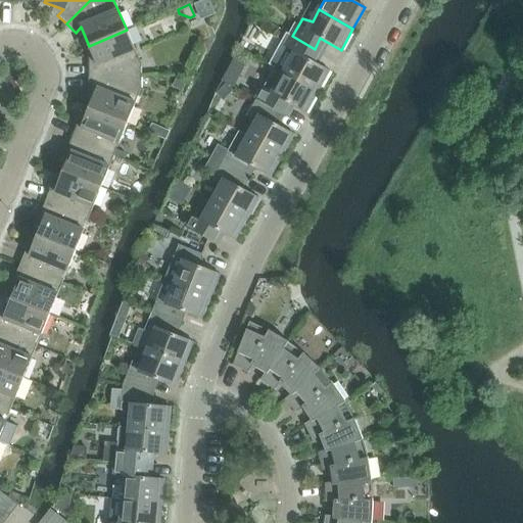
[(89,77),(141,77),(141,64),(127,30),(89,46),(97,64),(89,64),(89,77)]
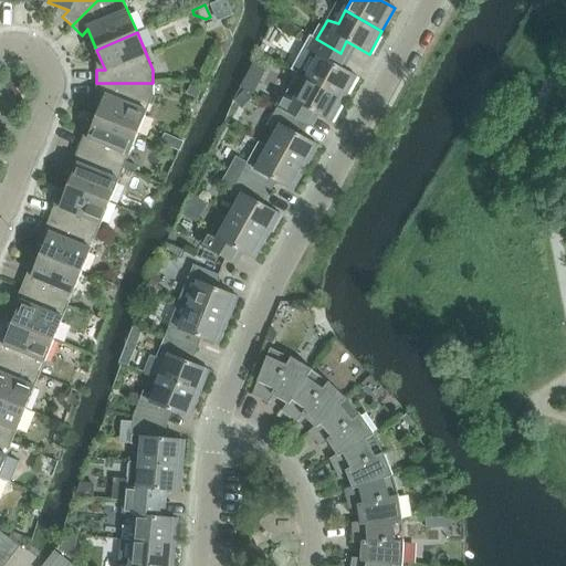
[(307,80),(344,100),(357,76),(334,64),(341,53),(316,39),(305,59),(314,66),(307,80)]
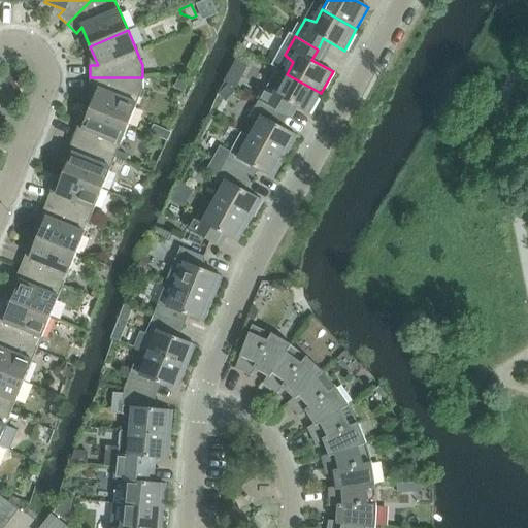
[(321,93),(287,74),(277,69),(269,83),(259,101),(282,113),(288,103),(308,114),(321,93)]
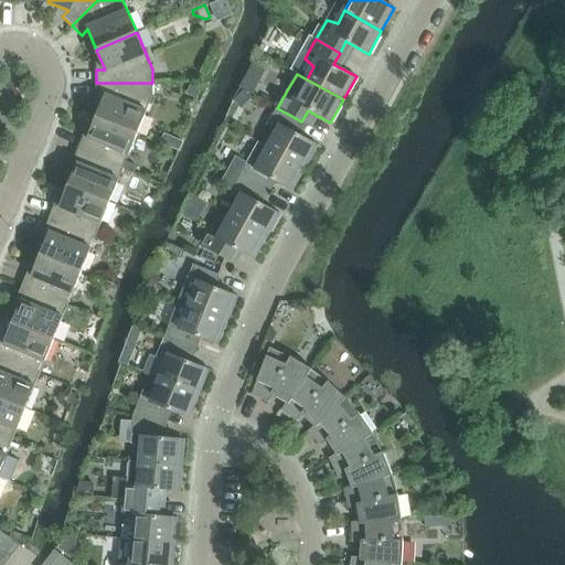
[(96,117),(138,134),(153,96),(152,83),(96,83),(96,97),(105,97),(96,117)]
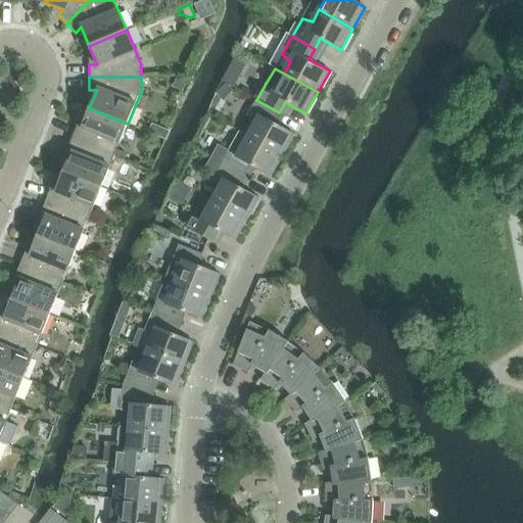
[(274,123),(279,112),(256,100),(247,117),(255,125),(248,137),(282,155),(294,134),(274,123)]
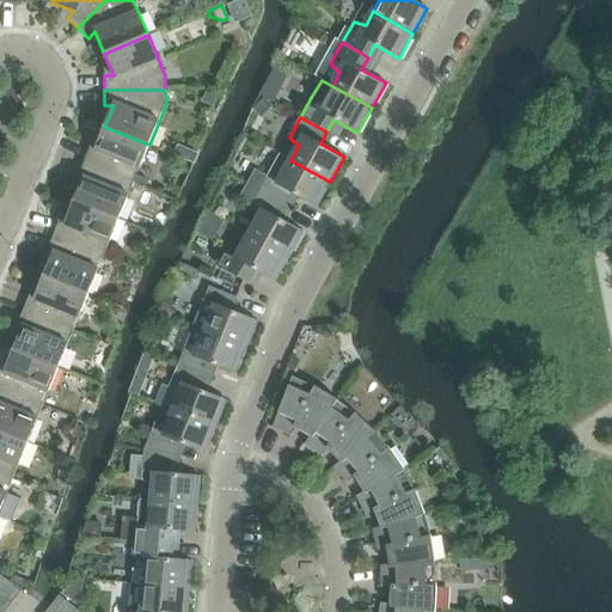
[(84,161),(134,182),(150,145),(104,127),(98,142),(93,140),(84,161)]
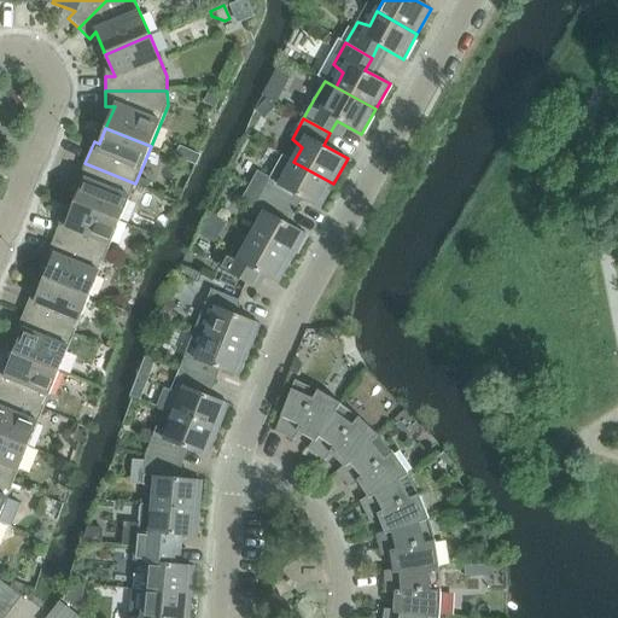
[(333,184),(293,162),(286,176),(273,172),(262,193),(289,208),(295,196),(320,209),(333,184)]
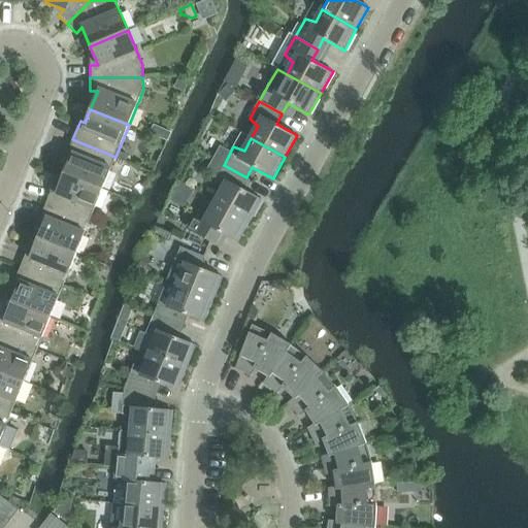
[(64,173),(102,189),(116,157),(72,139),(65,158),(69,160),(64,173)]
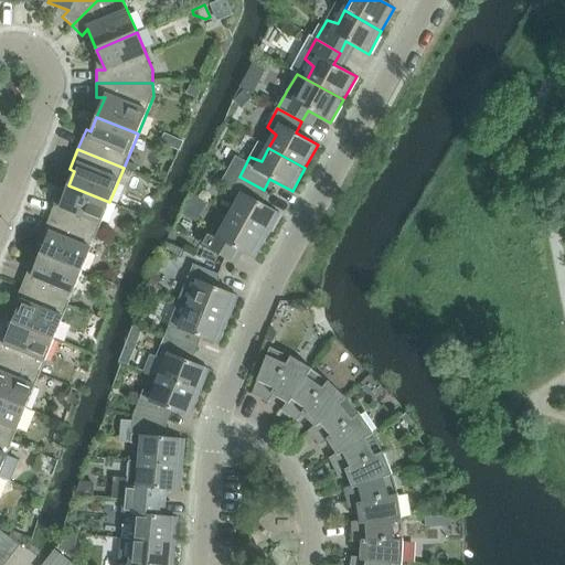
[(231,216),(267,237),(279,214),(257,201),(264,190),(240,177),(228,195),(237,203),(231,216)]
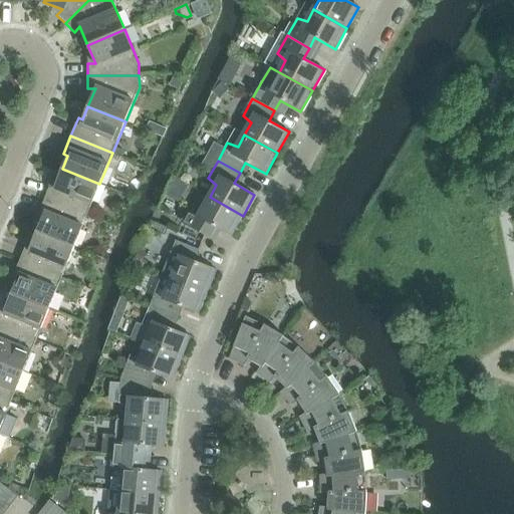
[(52,180),(45,198),(87,216),(99,184),(62,169),(57,182),(52,180)]
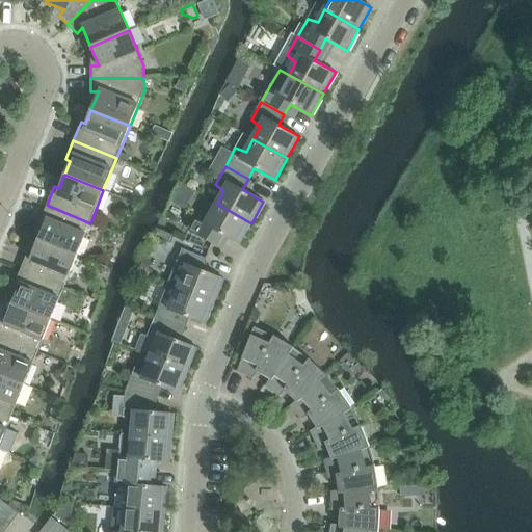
[(251,223),(217,204),(210,216),(200,213),(189,231),(212,243),(218,233),(239,244),(251,223)]
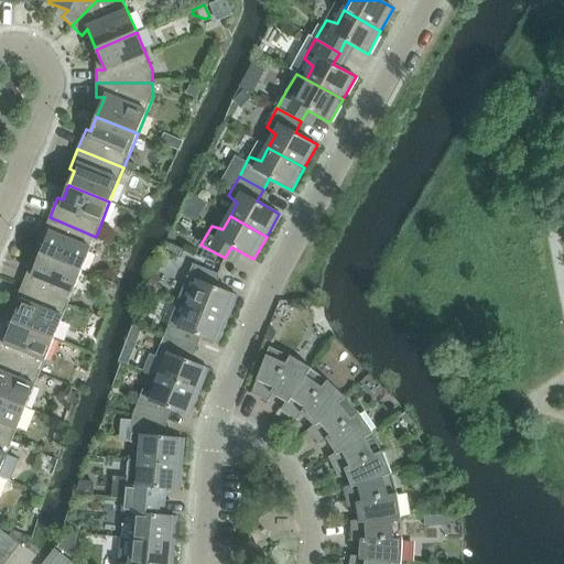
[(46,240),(41,253),(82,271),(96,237),(50,217),(41,238),(46,240)]
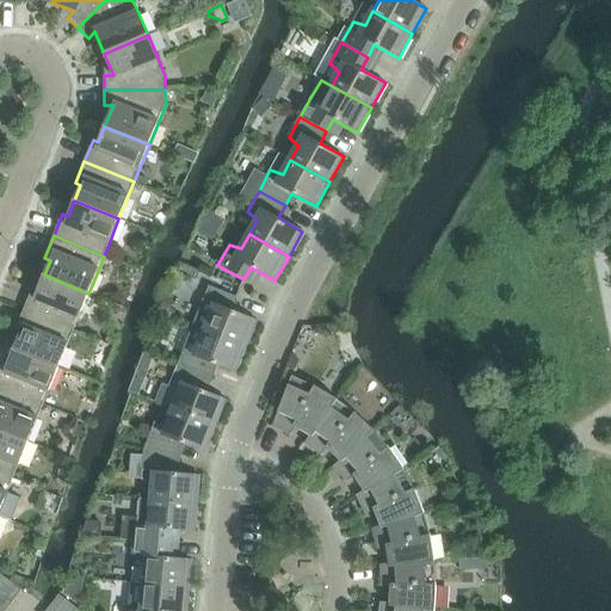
[(32,289),(24,310),(73,331),(88,294),(44,275),(37,290),(32,289)]
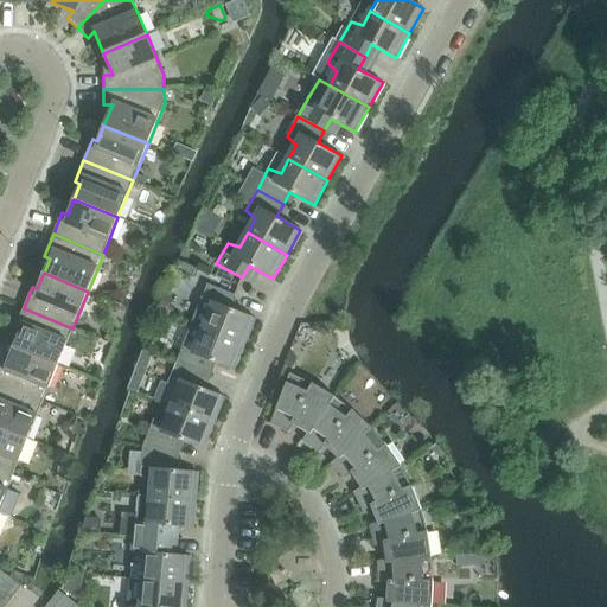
[(235,295),(208,285),(198,306),(209,313),(203,328),(246,345),(255,318),(230,308),(235,295)]
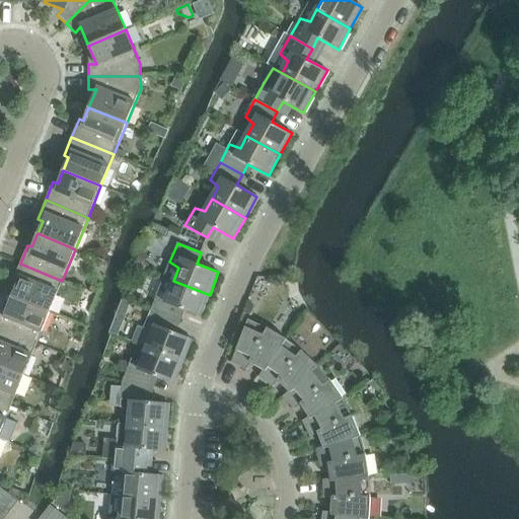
[(50,312),(62,281),(19,265),(12,282),(17,284),(11,297),(50,312)]
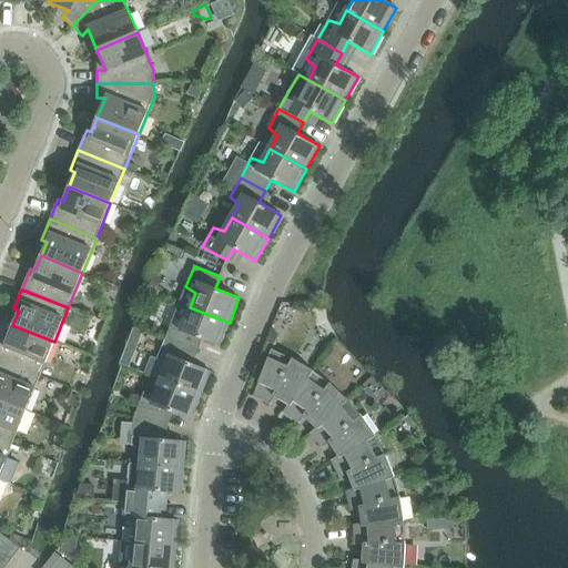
[(230,323),(190,307),(184,321),(173,318),(164,340),(191,350),(195,337),(220,347),(230,323)]
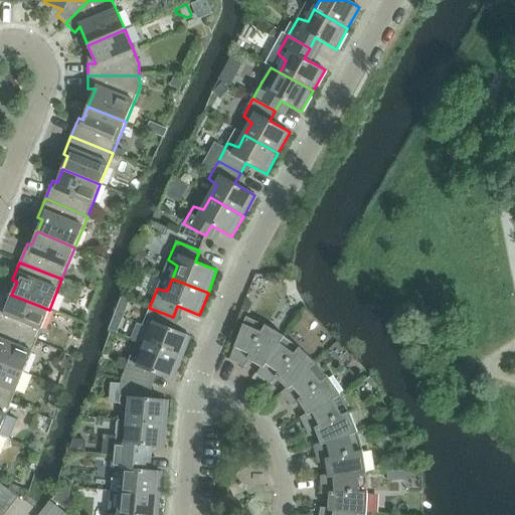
[(49,310),(11,295),(6,308),(2,306),(0,309),(0,326),(36,341),(49,310)]
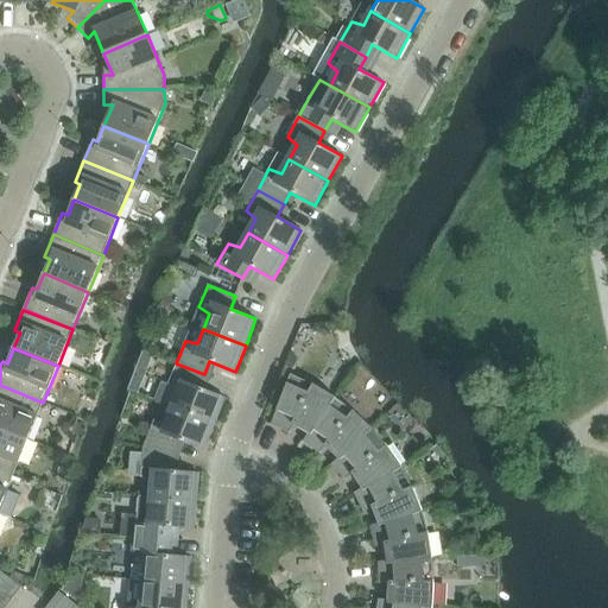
[(178,392),(172,407),(214,424),(225,398),(200,387),(204,374),(176,363),(168,386),(178,392)]
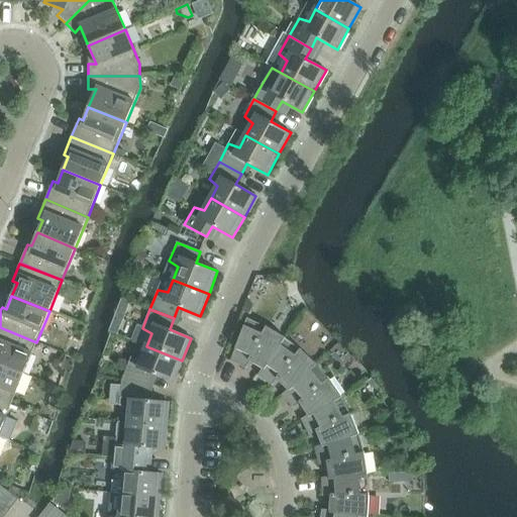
[(257,376),(259,376),(285,337),(267,327),(247,318),(230,362),(246,369),(250,362),(262,369),(257,376)]
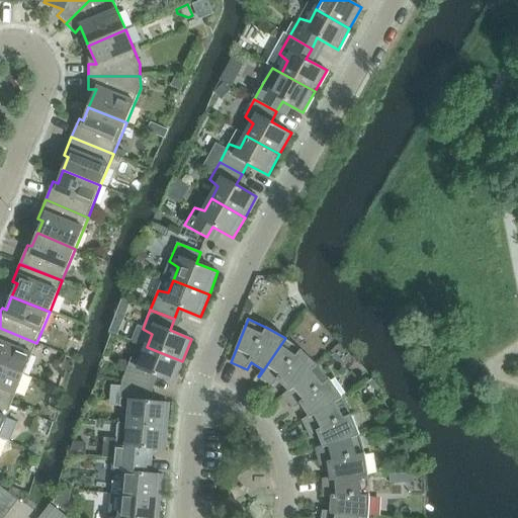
[(0,364),(23,374),(36,343),(0,328),(0,364)]
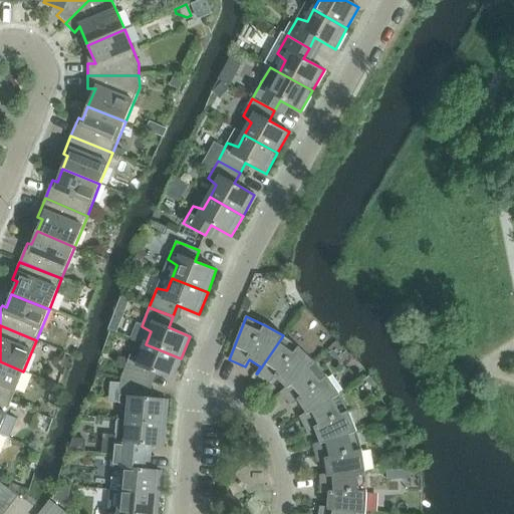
[(280,393),(281,394),(314,361),(299,347),(283,335),(257,373),(270,383),(276,377),(285,388),(280,393)]
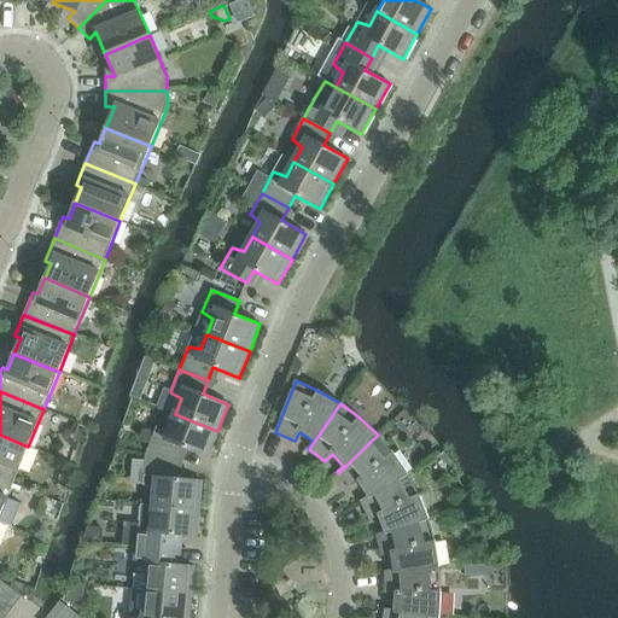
[(157,426),(145,455),(175,462),(181,447),(208,458),(217,431),(175,414),(169,429),(157,426)]
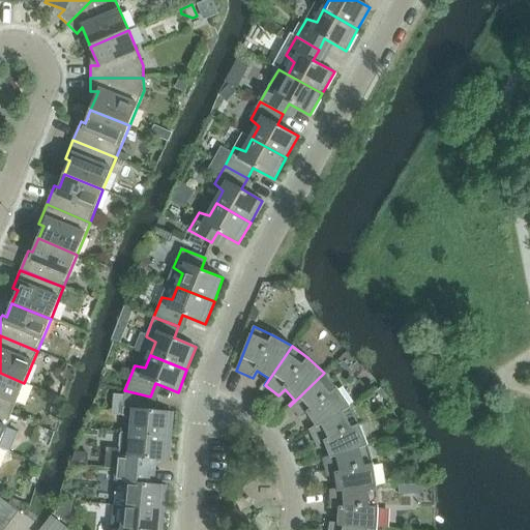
[(0,410),(11,415),(24,383),(0,373),(0,410)]
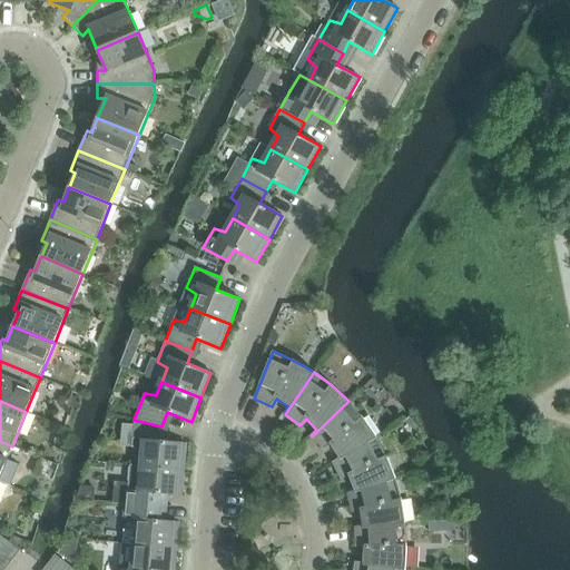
[(332,462),(332,464),(376,438),(363,419),(349,401),(312,436),(324,451),(331,445),(340,458),(332,462)]
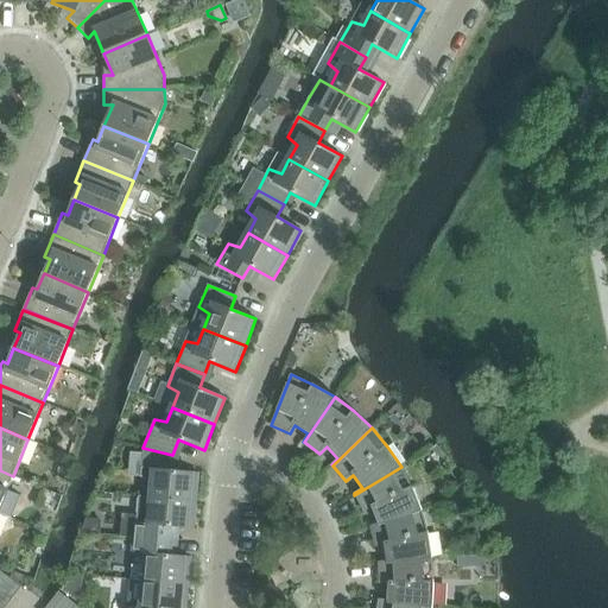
[(152,481),(151,496),(196,501),(198,473),(171,470),(172,455),(143,448),(140,477),(152,481)]
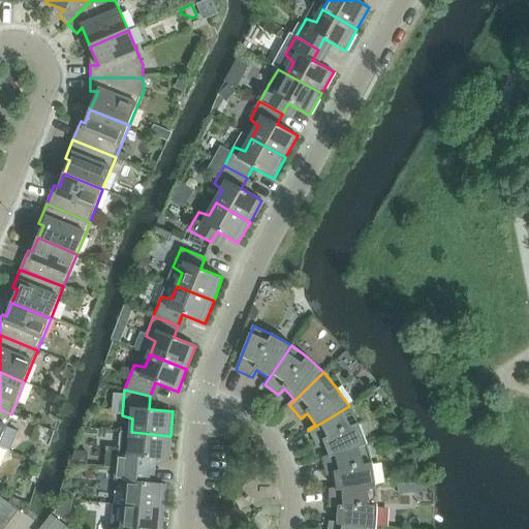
[(321,458),(322,459),(367,444),(359,425),(349,406),(308,431),(316,445),(323,442),(329,456),(321,458)]
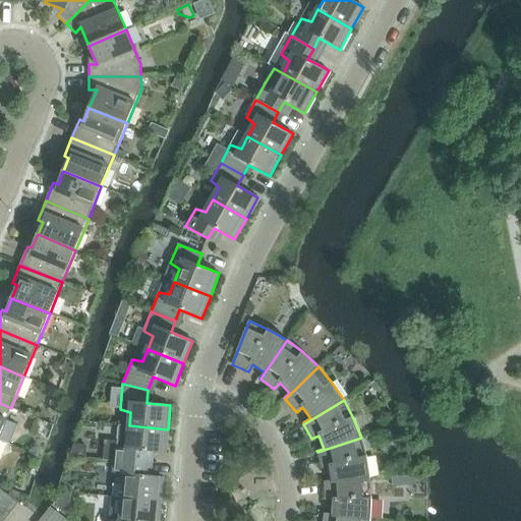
[(0,435),(11,408),(0,403),(0,435)]
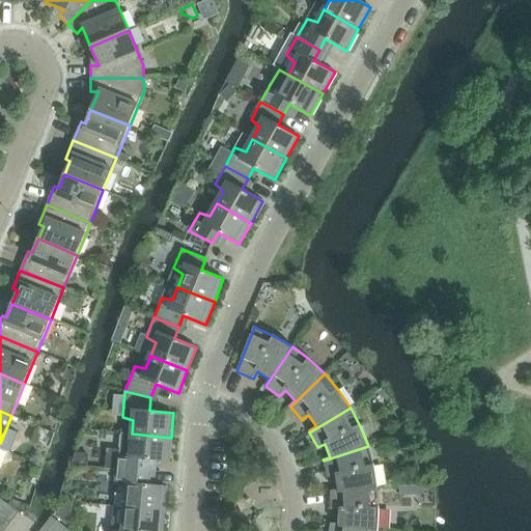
[(119,449),(117,470),(143,472),(154,460),(169,463),(171,438),(132,434),(131,448),(119,449)]
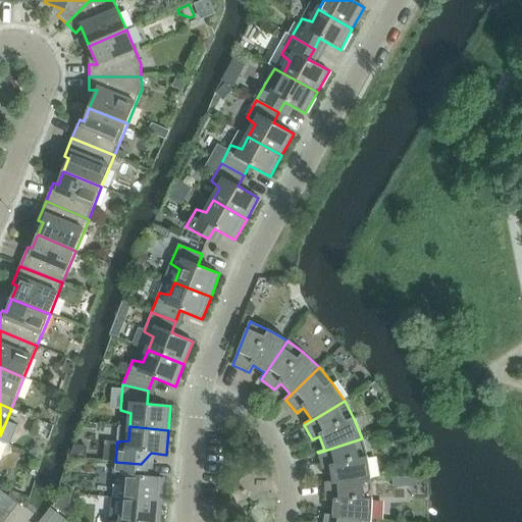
[(324,482),(324,484),(371,477),(367,458),(362,438),(318,453),(322,469),(329,468),(332,481),(324,482)]
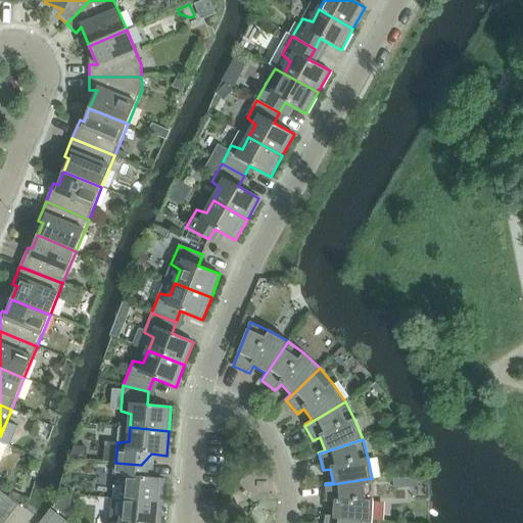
[(123,500),(161,504),(164,479),(140,477),(141,465),(115,463),(114,483),(125,486),(123,500)]
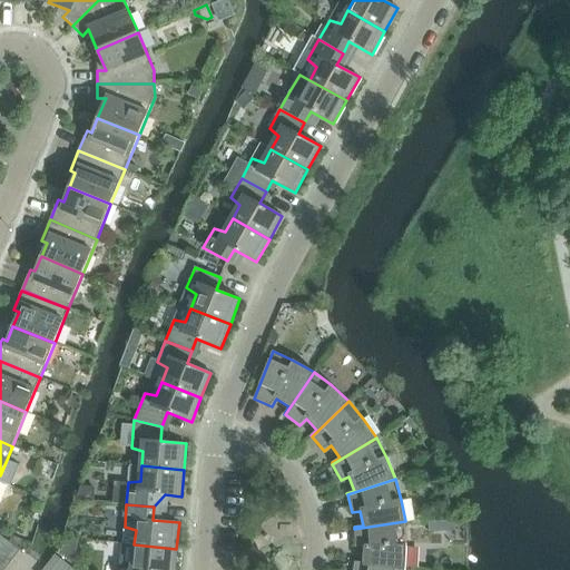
[(354,562),(354,563),(405,569),(406,544),(405,524),(405,521),(354,529),(355,548),(364,547),(363,562),(354,562)]
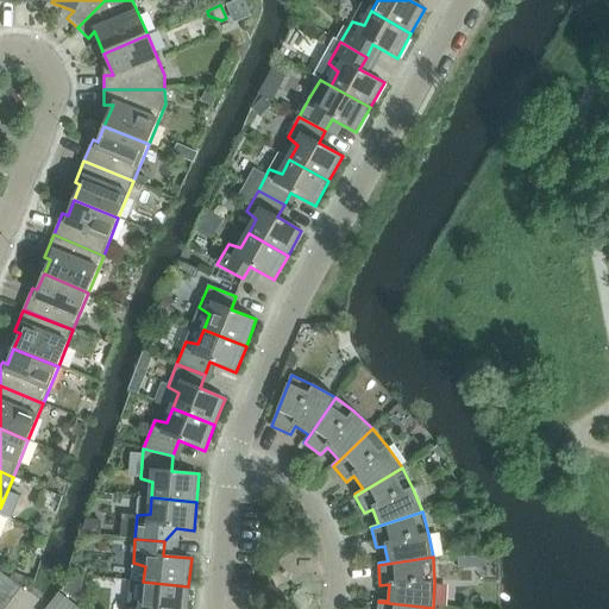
[(22,589),(0,571),(0,590),(13,600),(22,589)]
